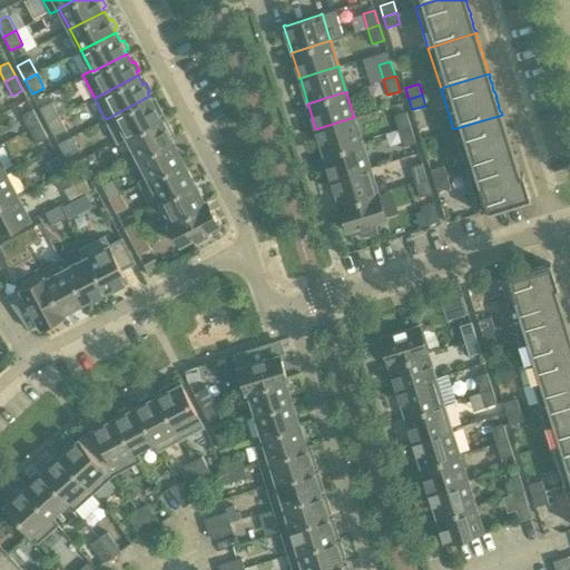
[(150,97),(149,96),(106,119),(106,120),(107,120),(117,139),(116,139),(118,143),(127,137),(126,136),(160,118),(160,117),(159,117),(158,115),(161,112),(157,104),(154,106),(149,98),(150,97)]
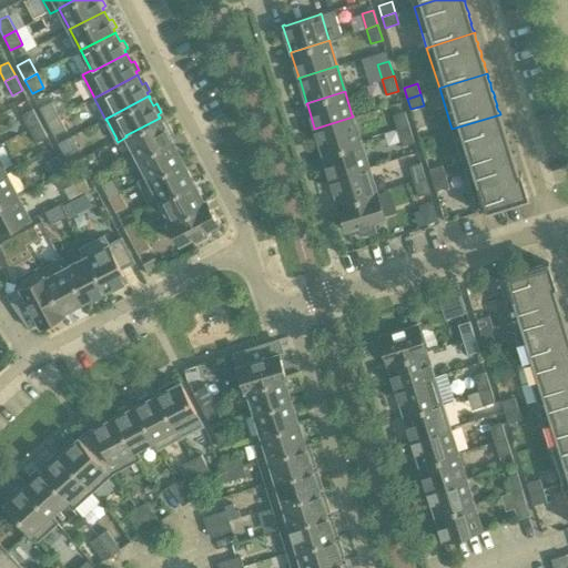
[(47,122),(59,115),(51,101),(39,108),(47,122)]
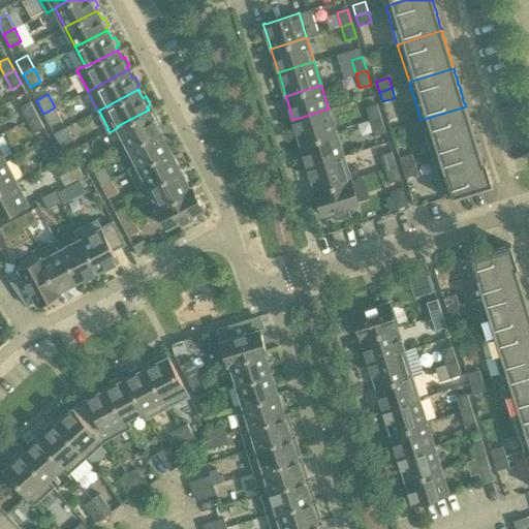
[(27,120),(37,115),(30,101),(21,106),(27,120)]
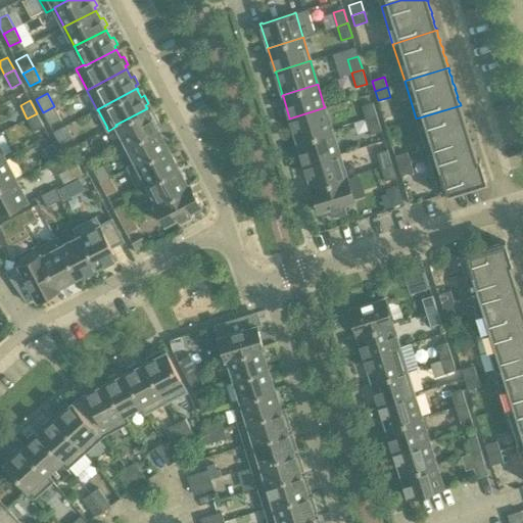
[(366,120),(377,116),(373,103),(362,106),(366,120)]
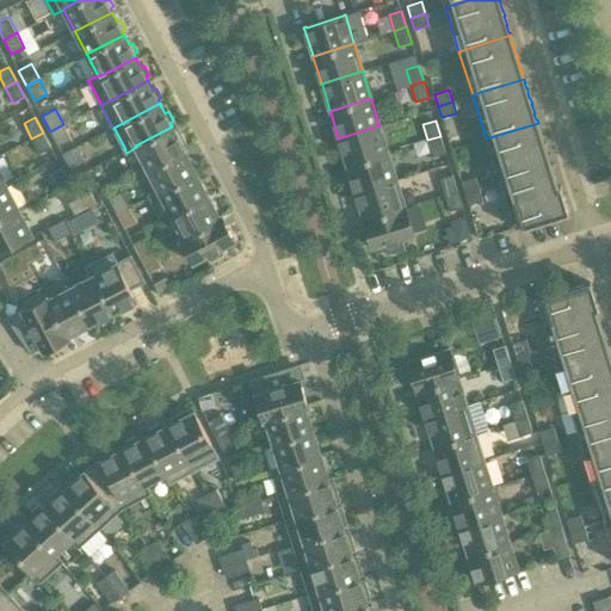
[(538,123),(486,139),(500,183),(551,166),(550,164),(548,158),(548,156),(548,154),(547,154),(544,148),(545,147),(543,142),(541,135),(542,135),(541,133),(539,133),(538,129),(538,125),(538,123)]
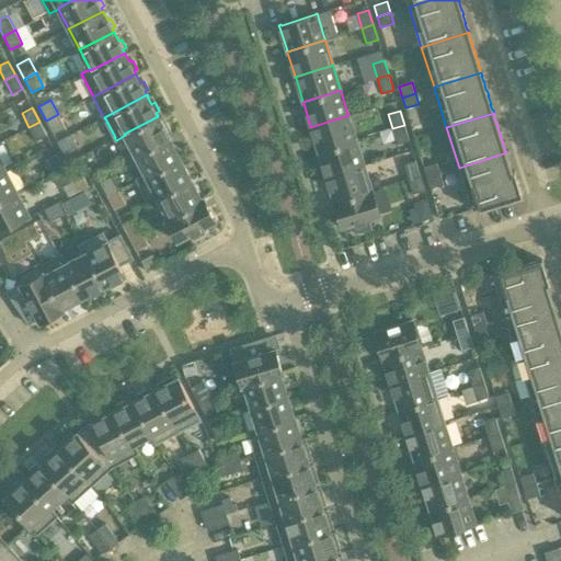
[(58,114),(46,121),(54,134),(65,128),(58,114)]
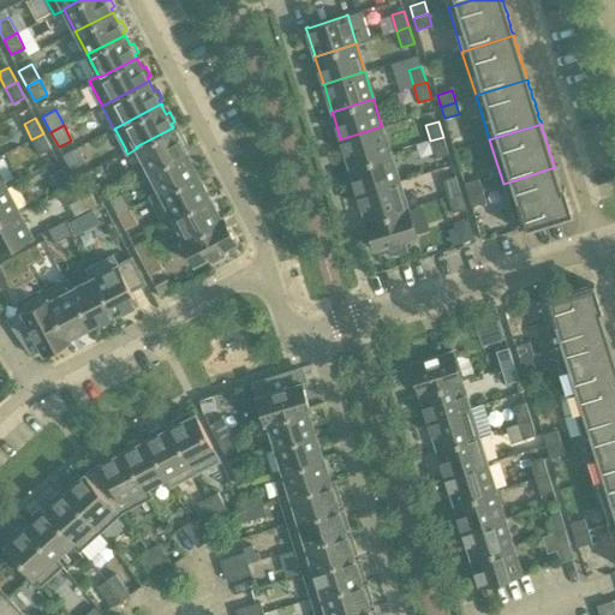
[(382,126),(340,139),(340,141),(341,141),(348,166),(348,167),(392,154),(390,153),(382,127),(383,127),(382,126)]
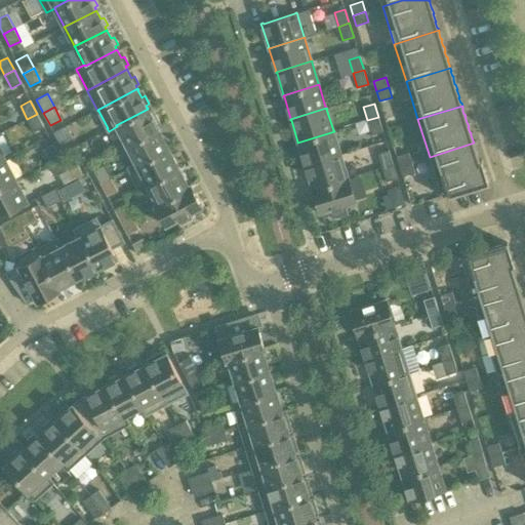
[(149,110),(148,109),(116,125),(117,126),(126,144),(125,144),(126,145),(158,128),(158,127),(157,127),(156,125),(160,123),(155,116),(152,117),(148,110),(149,110)]
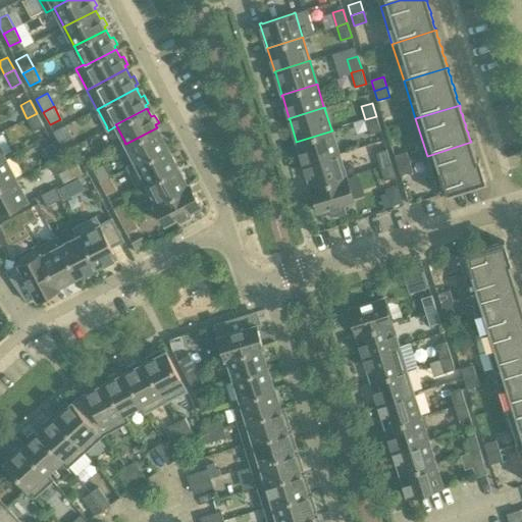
[(44,125),(37,113),(27,118),(34,131),(44,125)]
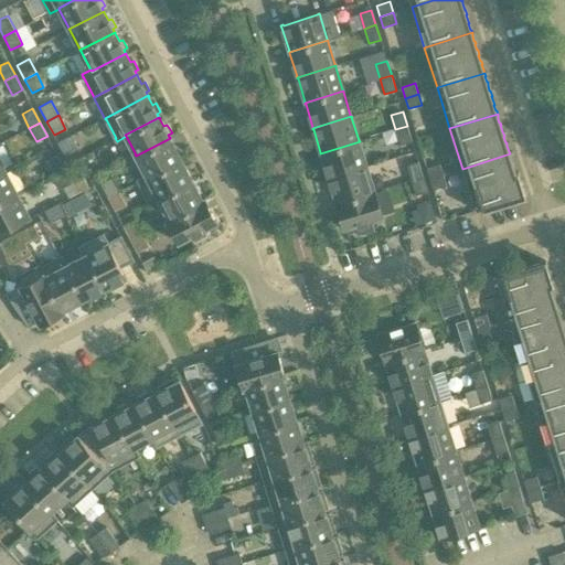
[(412,141),(407,126),(395,129),(401,145),(412,141)]
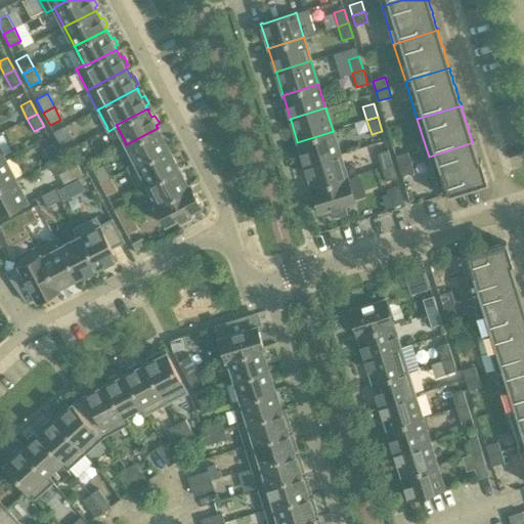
[(59,143),(72,136),(67,125),(53,132),(59,143)]
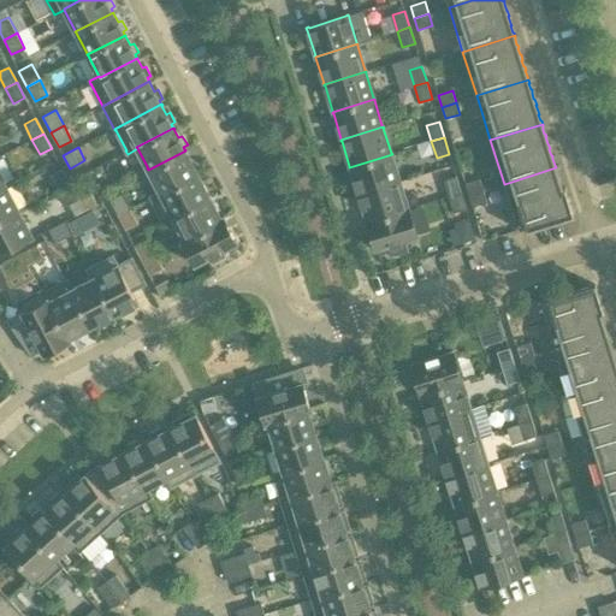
[(187,152),(185,150),(148,170),(148,172),(149,171),(160,191),(160,193),(197,173),(197,172),(196,172),(185,152),(187,152)]
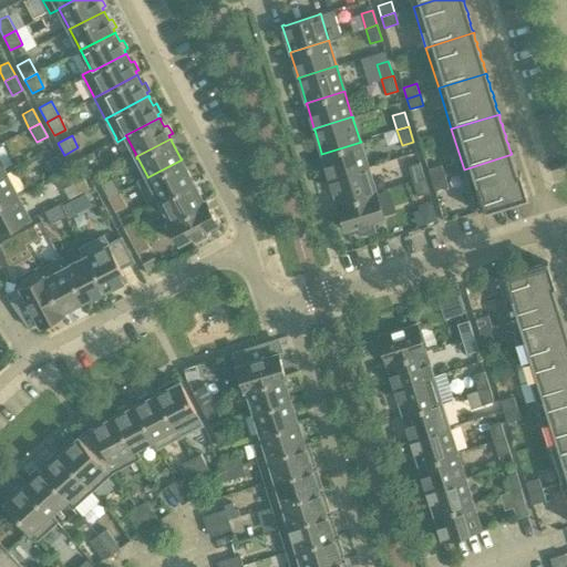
[(361,142),(321,154),(321,155),(322,155),(329,177),(329,178),(329,179),(369,167),(369,165),(368,166),(361,143),(361,142)]
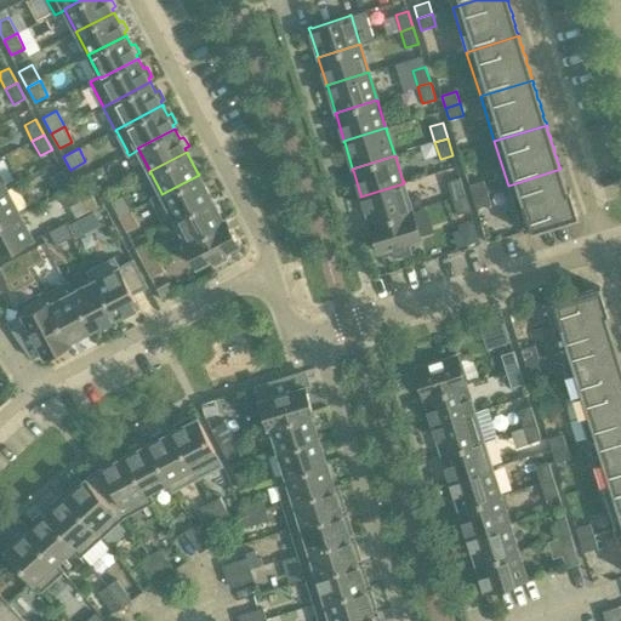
[(562,172),(560,169),(508,186),(523,232),(577,215),(576,210),(575,210),(573,204),(574,204),(573,200),(570,194),(571,194),(569,189),(567,189),(565,189),(563,182),(564,182),(563,178),(560,172),(562,172)]
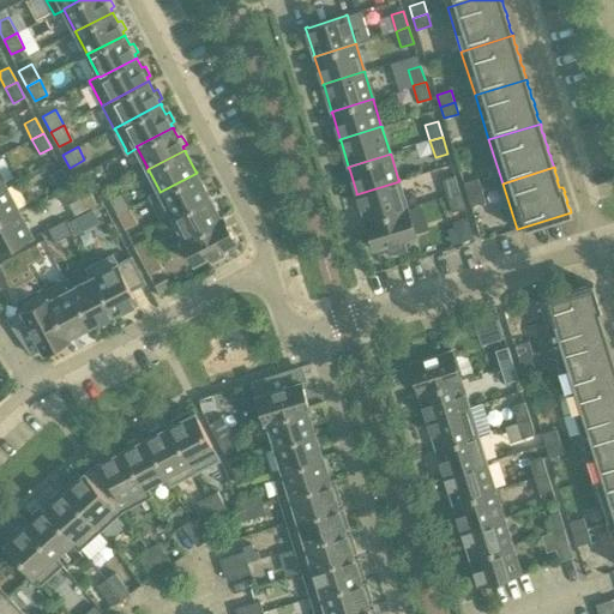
[(58,190),(70,184),(62,169),(50,175),(58,190)]
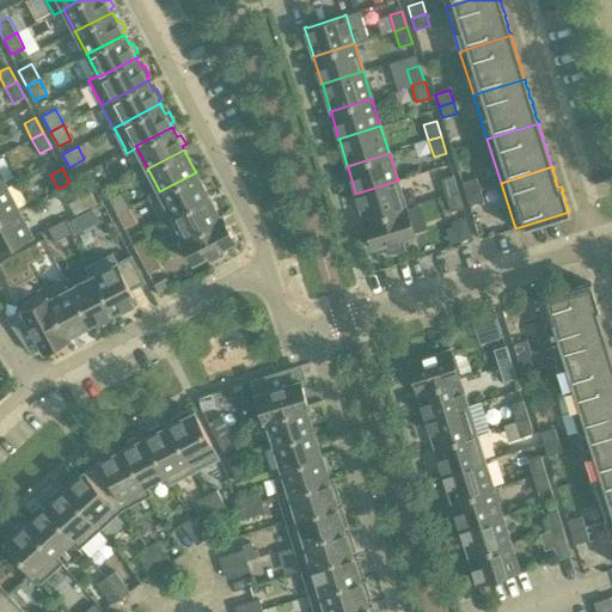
[(159,191),(159,190),(148,195),(151,199),(161,218),(160,219),(163,221),(172,216),(171,215),(208,195),(208,194),(207,194),(197,173),(196,172),(159,191)]
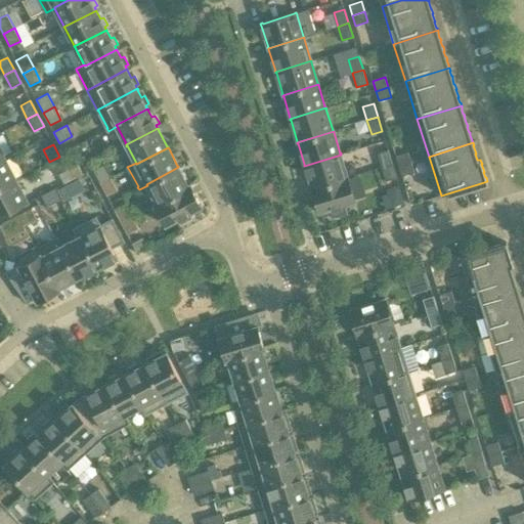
[(382,167),(392,164),(388,149),(377,154),(382,167)]
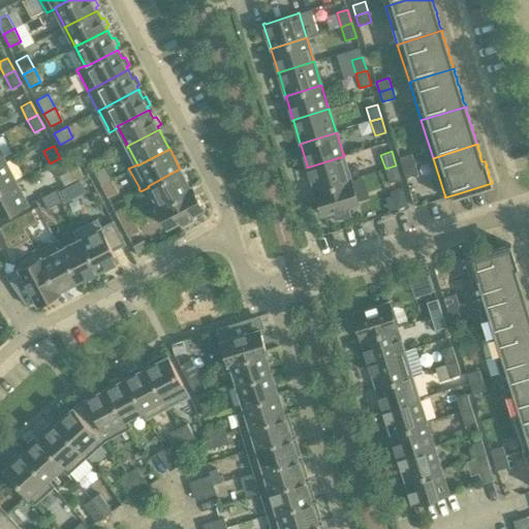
[(415,164),(412,154),(400,157),(403,167),(415,164)]
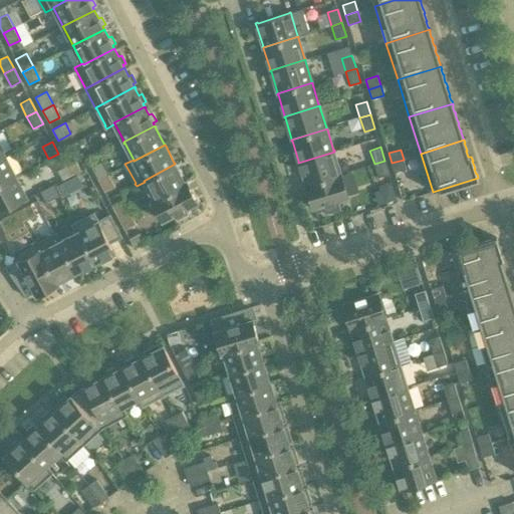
[(334,152),(298,163),(299,164),(305,184),(305,186),(341,175),(340,173),(340,174),(334,153),(334,152)]
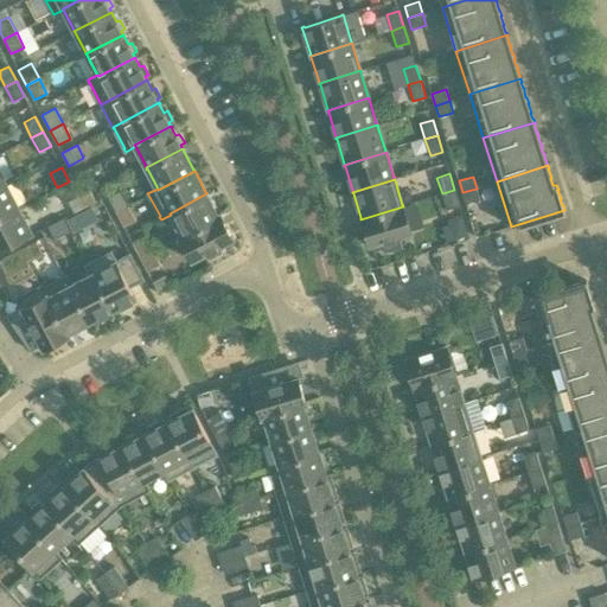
[(69,181),(57,187),(65,203),(77,197),(75,193),(69,181)]
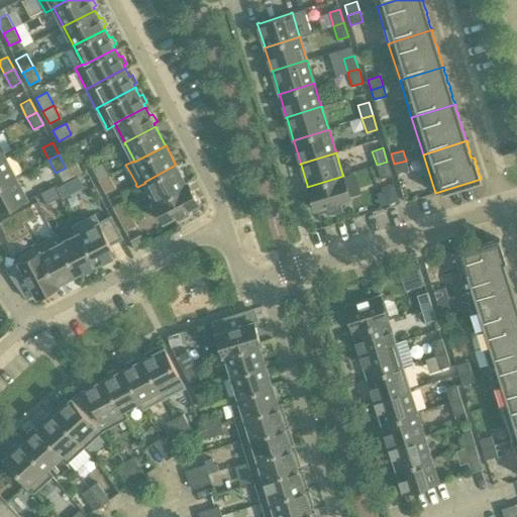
[(4,156),(0,158),(0,185),(15,178),(15,177),(14,177),(5,158),(4,156)]
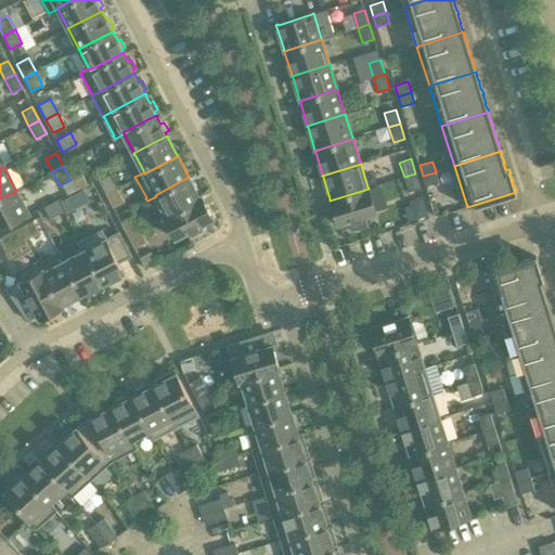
[(80,171),(68,177),(71,180),(76,191),(88,184),(80,171)]
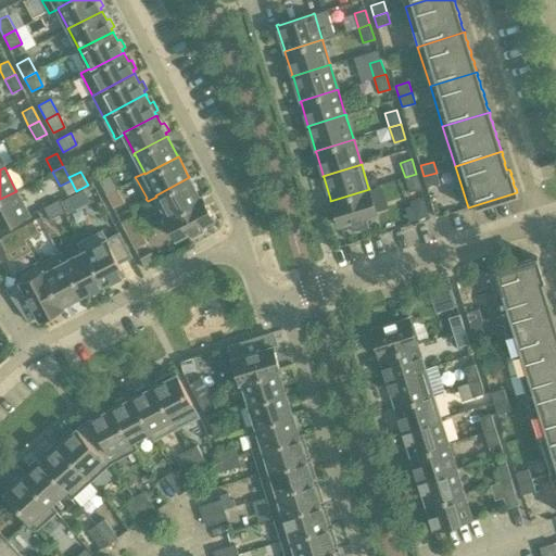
[(440,182),(437,173),(424,176),(427,187),(440,182)]
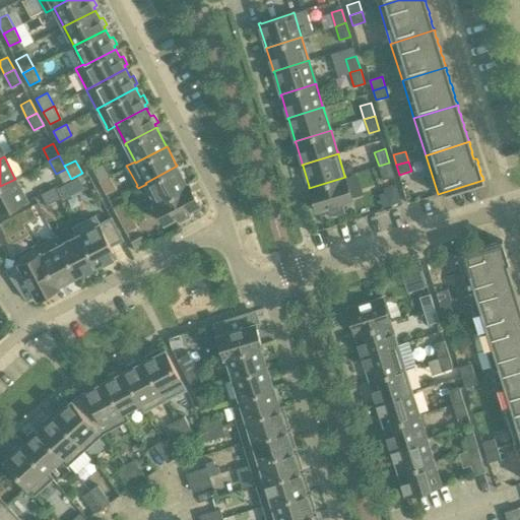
[(389,163),(379,166),(383,180),(393,177),(389,163)]
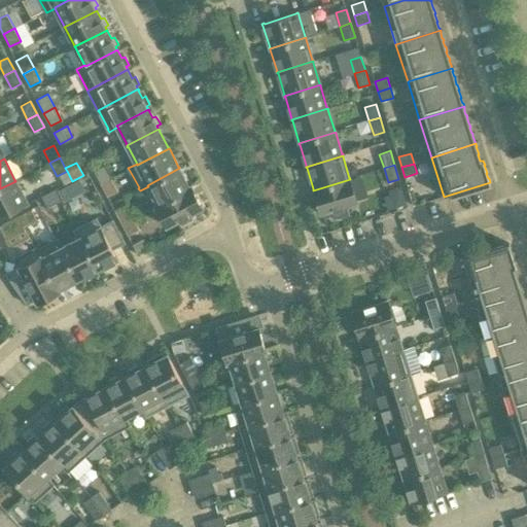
[(101,184),(111,178),(105,166),(94,171),(101,184)]
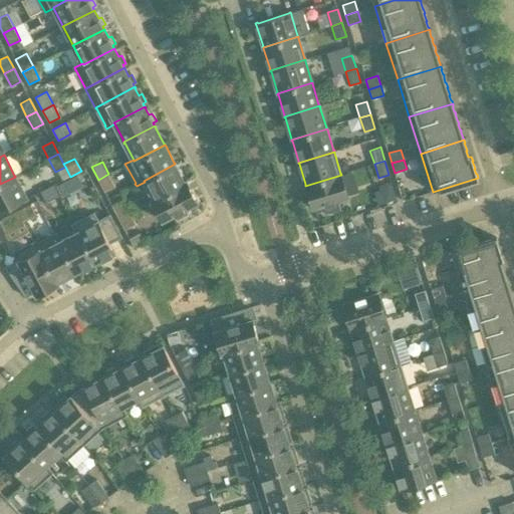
[(176,165),(175,164),(144,181),(145,182),(154,198),(151,199),(152,201),(187,182),(187,181),(184,182),(175,165),(176,165)]
